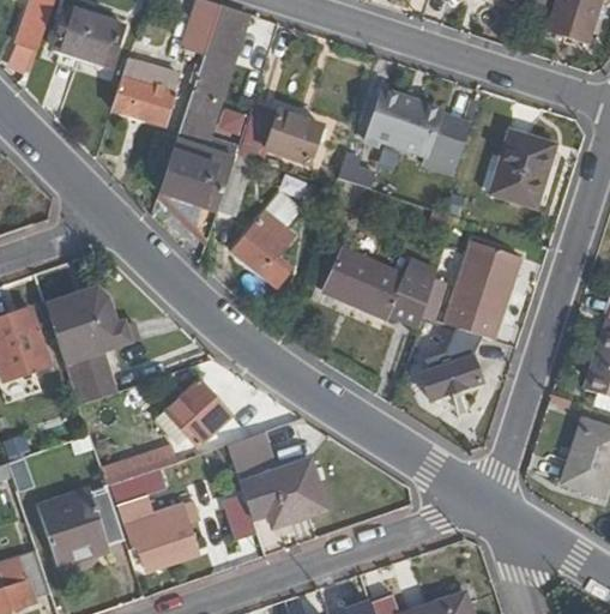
[(215,0),(194,0),(181,40),(205,47),(219,1),(215,0)]
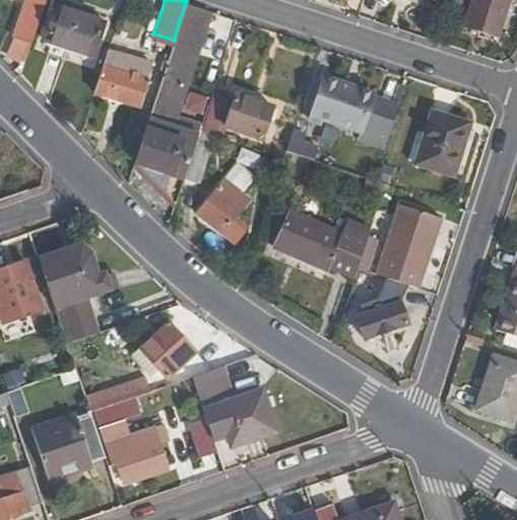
[(473,0),(466,23),(500,34),(510,0),(473,0)]
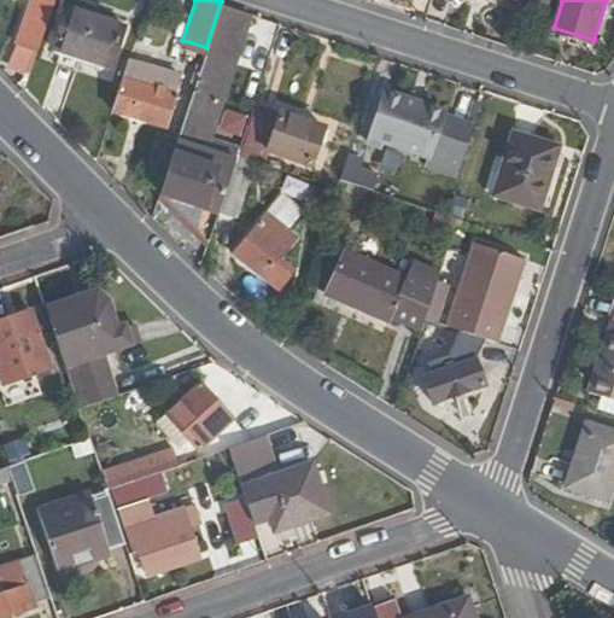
[(206,47),(159,193),(210,239),(218,211),(233,169),(198,158),(247,10),(221,1),(206,47)]
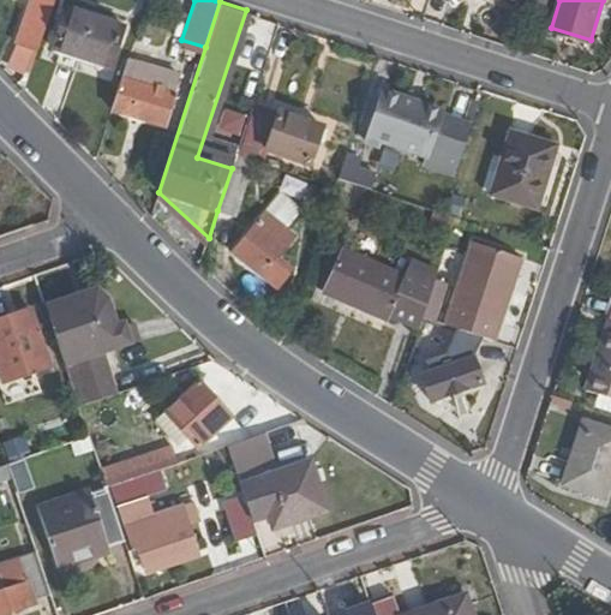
[(30,5),(17,45),(39,52),(52,12),(30,5)]
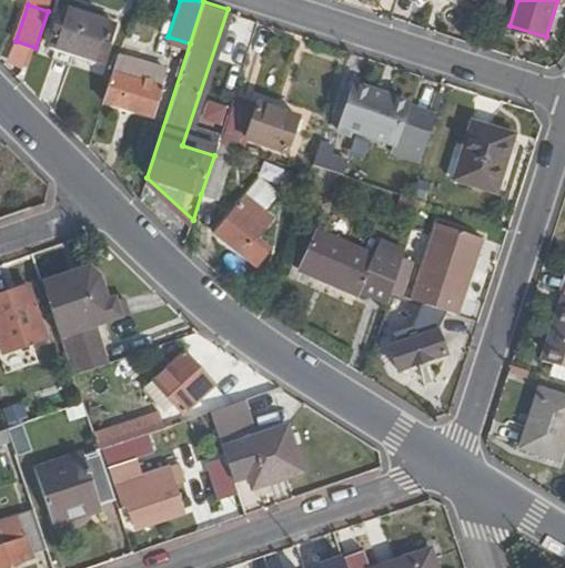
[(63,8),(51,43),(101,60),(113,23),(63,8)]
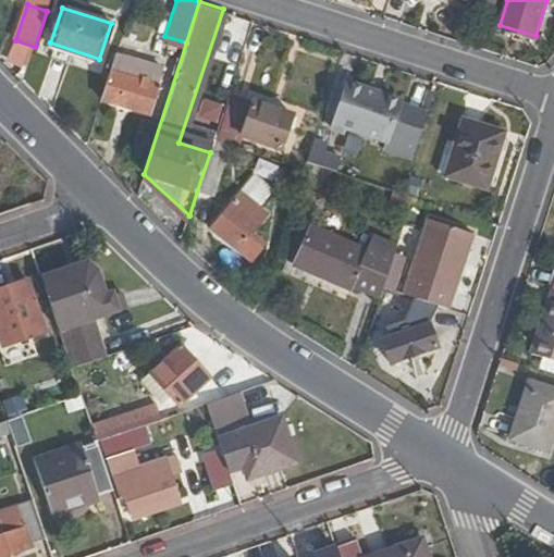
[(115,53),(102,97),(147,112),(161,69),(115,53)]
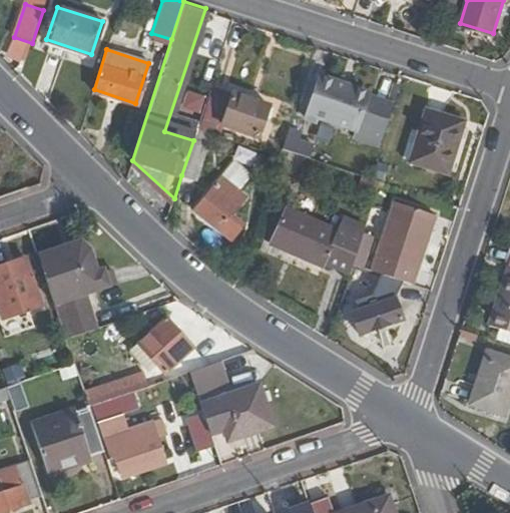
[(370,91),(322,75),(309,114),(357,129),(355,134),(381,142),(394,101),(369,93),(370,91)]
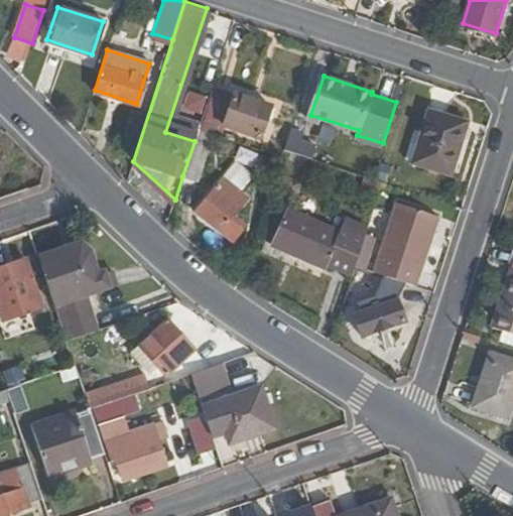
[(213,84),(198,130),(213,134),(221,137),(225,123),(259,134),(263,124),(269,126),(276,104),(213,84)]
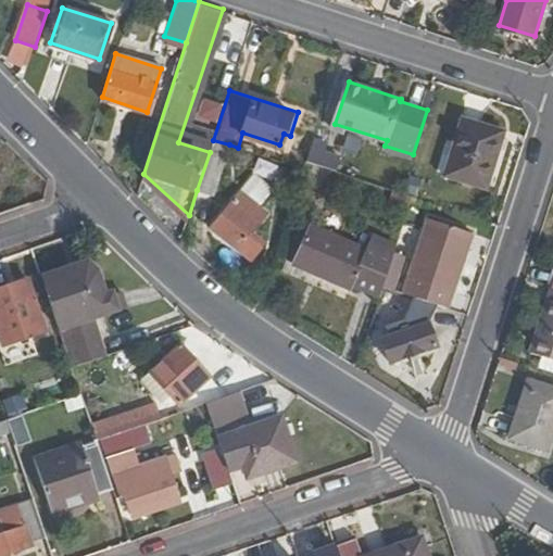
[(204,97),(199,115),(218,122),(224,102),(204,97)]
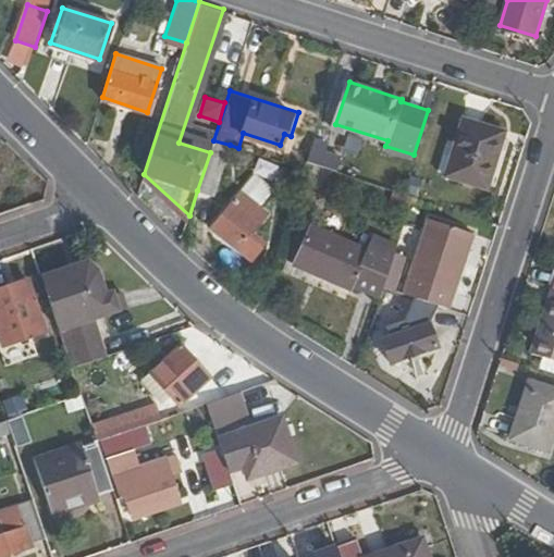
[(463,119),(444,174),(484,187),(503,132),(463,119)]
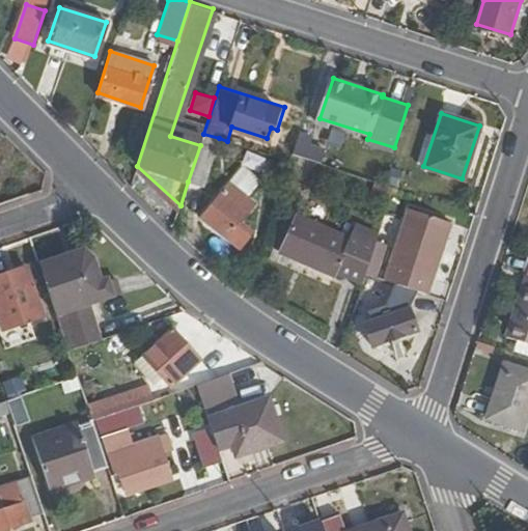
[(200,145),(188,182),(203,187),(219,138),(203,134),(200,145)]
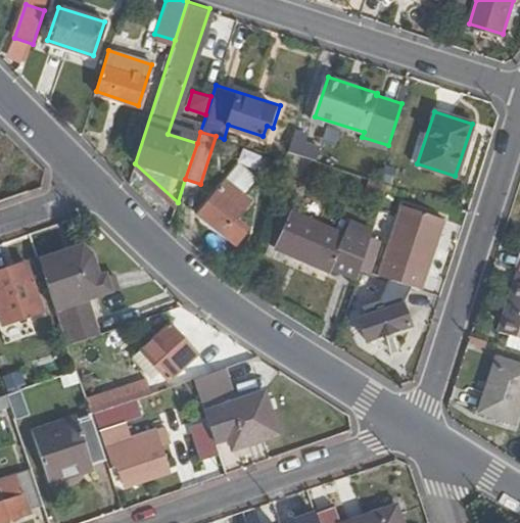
[(295,134),(291,151),(319,159),(324,141),(295,134)]
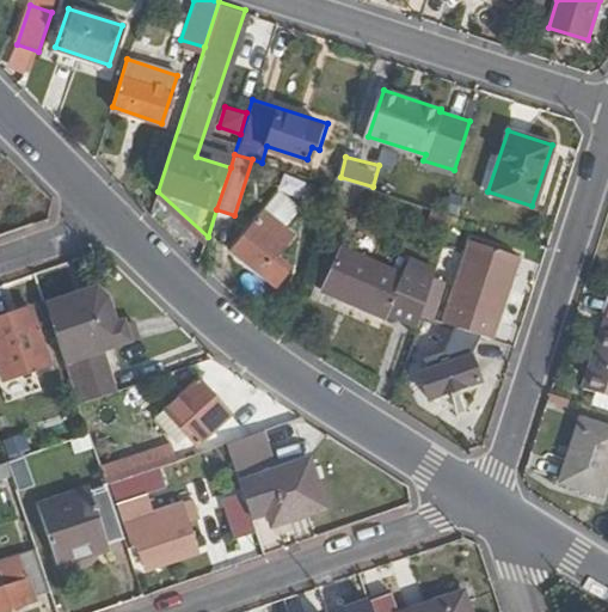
[(270,212),(235,251),(262,274),(296,234),(290,228),(306,209),(287,193),(270,212)]
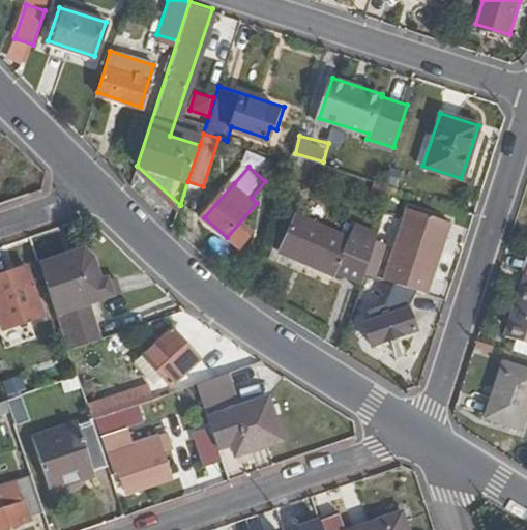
[(408,208),(385,278),(413,288),(428,293),(450,221),(408,208)]
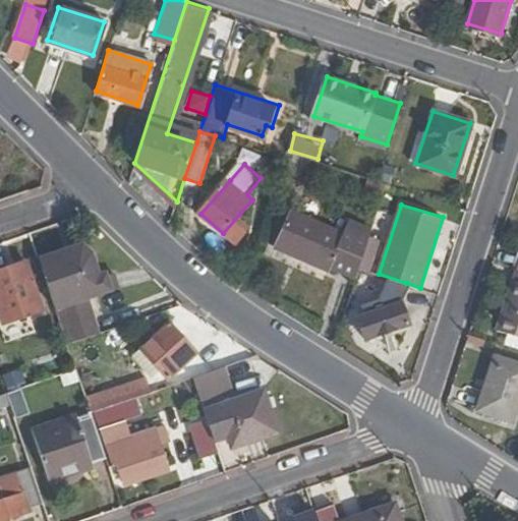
[(287,209),(274,244),(330,267),(332,263),(358,273),(359,268),(369,235),(372,226),(349,217),(344,231),(287,209)]
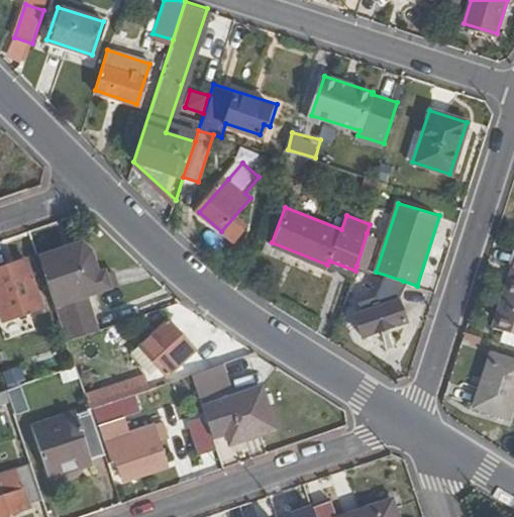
[(367,233),(356,266),(367,269),(378,237),(367,233)]
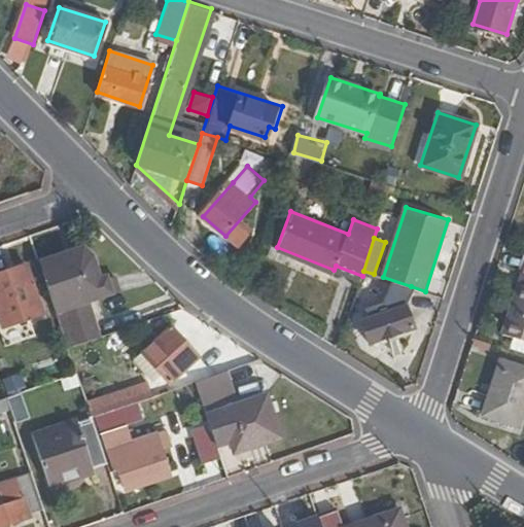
[(32,261),(35,272),(69,259),(66,250),(32,261)]
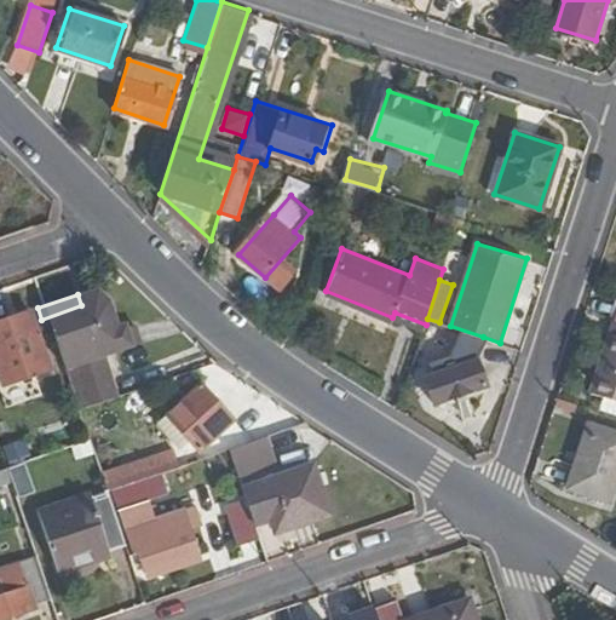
[(63,383),(70,406),(108,392),(95,356),(133,343),(127,325),(113,329),(102,298),(81,305),(41,320),(63,383)]
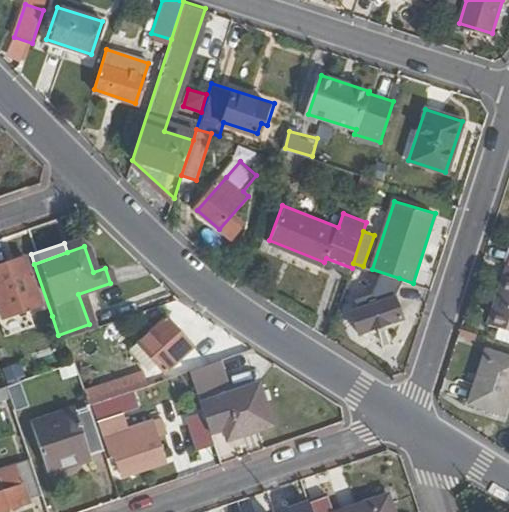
[(15,274),(0,293),(0,298),(10,312),(34,304),(20,261),(9,264),(14,270),(13,271),(15,274)]
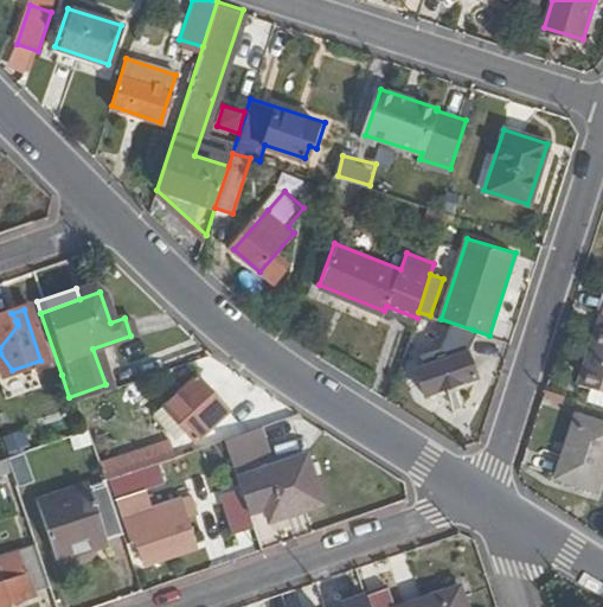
[(15,321),(10,315),(0,318),(0,364),(5,377),(13,375),(0,356),(0,347),(18,325),(15,321)]
